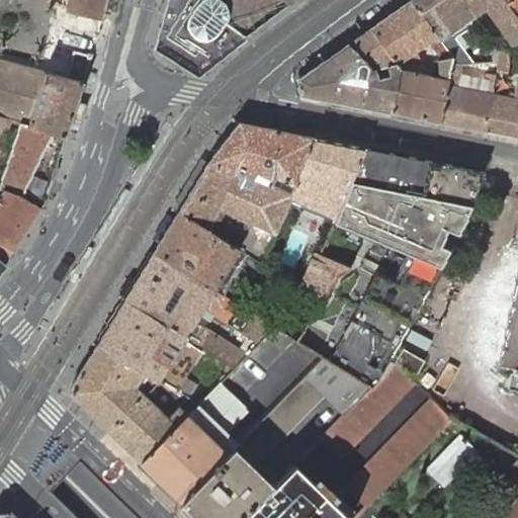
[(0,0),(0,115),(9,118),(20,122),(29,124),(47,72),(0,59),(0,0),(68,0),(66,12),(102,19),(106,0),(0,0)]
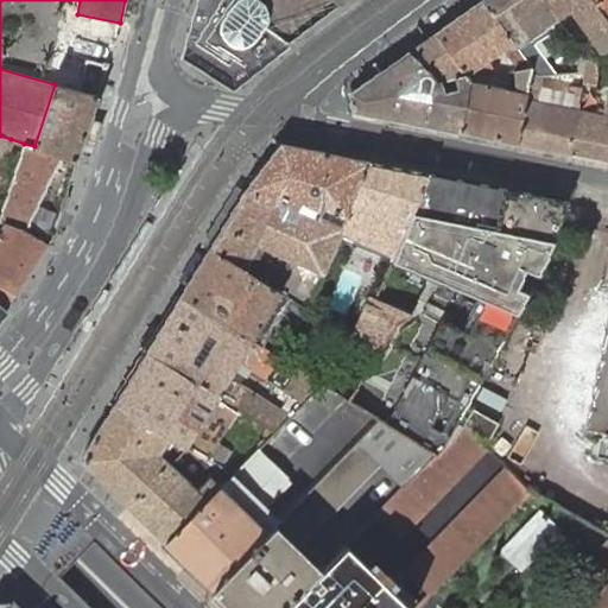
[(198,0),(184,56),(232,86),(289,43),(255,19),(267,0),(198,0)]
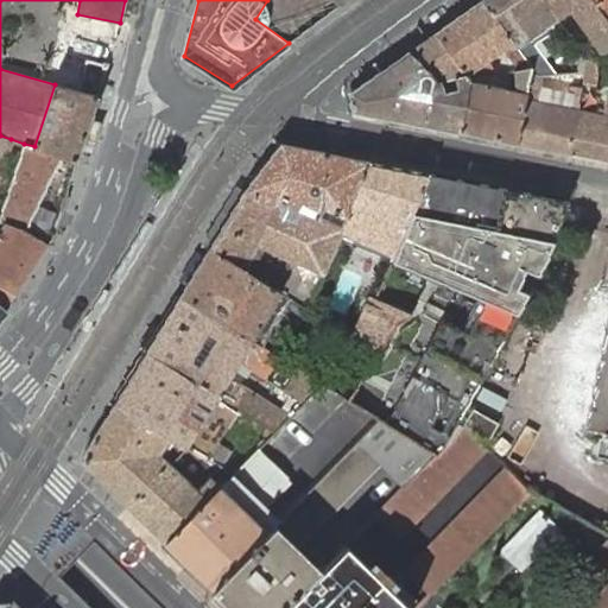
[(289,43),(337,6),(329,0),(267,0),(255,19),(289,43)]
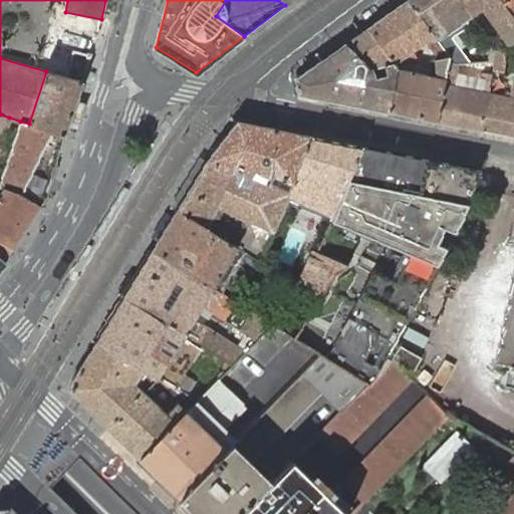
[(368,28),(367,29),(393,61),(395,64),(428,41),(437,54),(438,53),(439,58),(450,56),(438,40),(435,36),(408,0),(384,17),(368,28)]
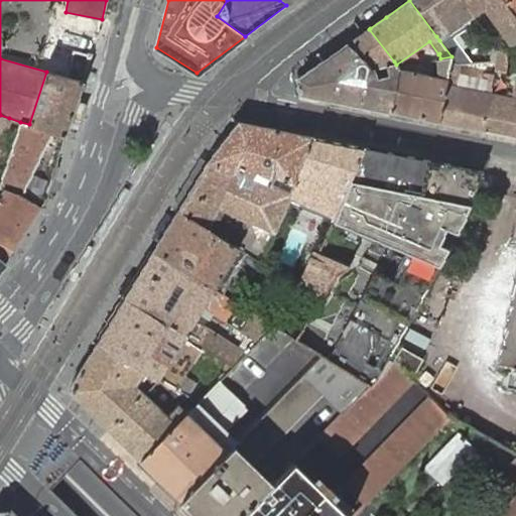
[(460,0),(409,0),(436,36),(439,40),(452,56),(450,65),(457,66),(461,66),(461,65),(473,63),(455,39),(470,27),(470,19),(473,16),(460,0)]
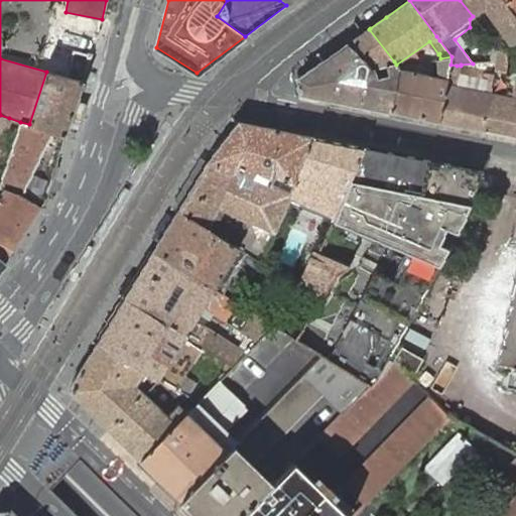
[(503,0),(460,0),(473,16),(489,5),(506,28),(489,38),(493,45),(498,47),(509,44),(515,42),(515,17),(504,1),(503,0)]
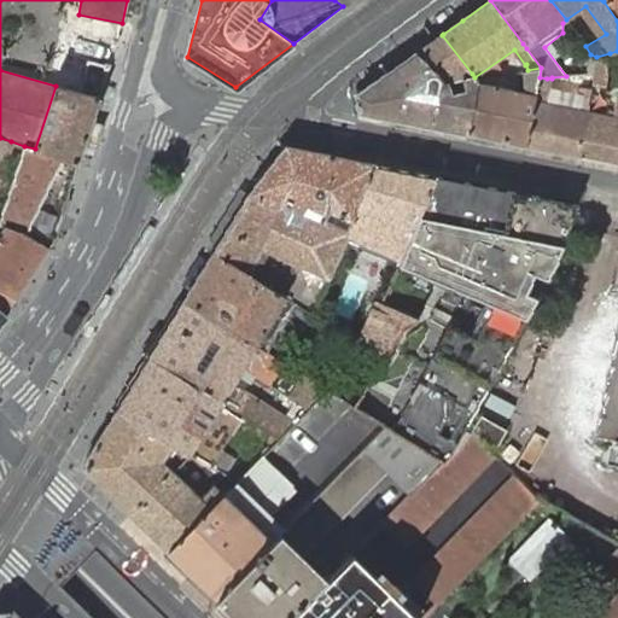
[(617,0),(602,0),(604,1),(617,19),(617,18),(617,0)]
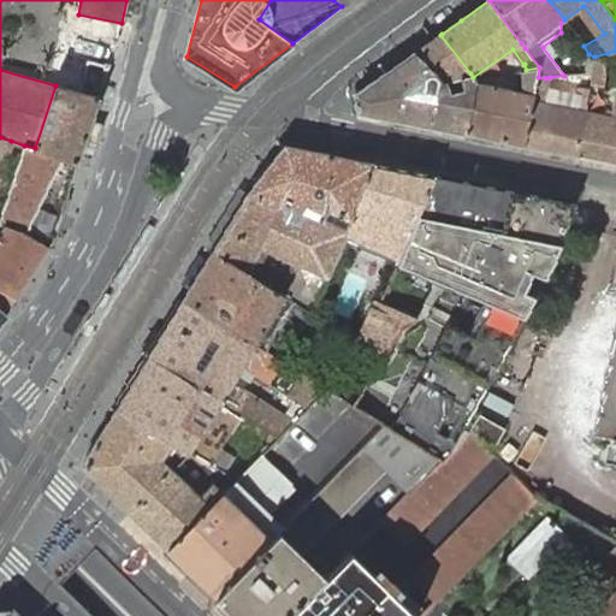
[(471,73),(440,35),(415,53),(414,54),(437,80),(440,87),(448,83),(461,77),(471,73)]
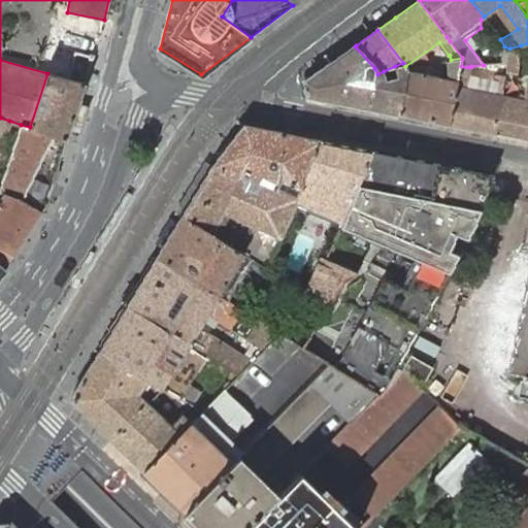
[(521,45),(509,48),(506,70),(518,72),(521,45)]
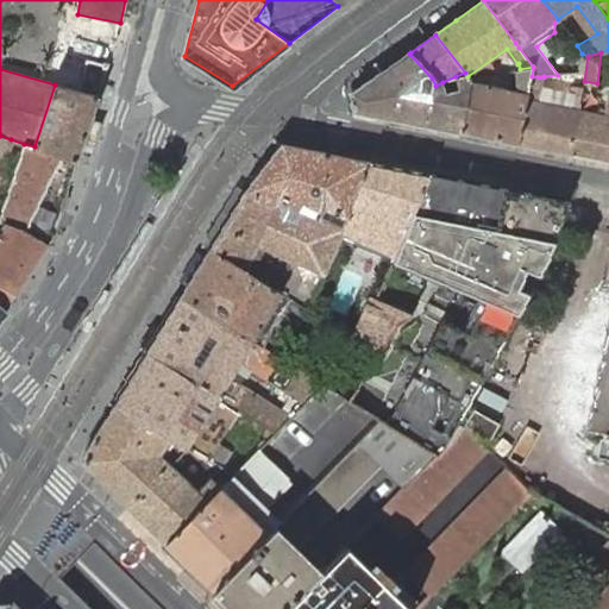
[(432,79),(409,54),(378,75),(353,93),(351,94),(353,111),(357,111),(388,117),(460,132),(471,81),(471,80),(470,77),(468,76),(465,73),(456,76),(460,87),(447,93),(443,82),(435,86),(432,79)]
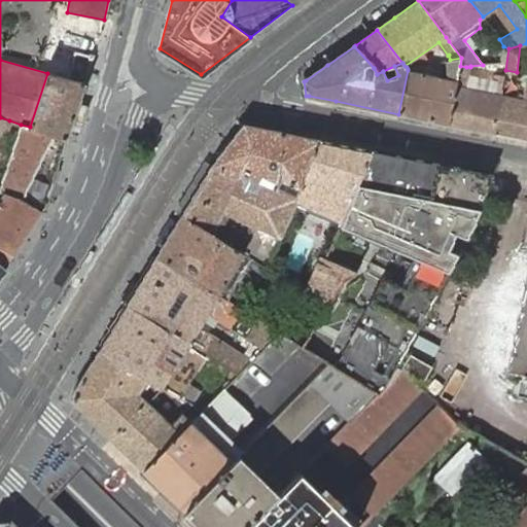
[(460,66),(461,58),(450,60),(446,61),(447,78),(408,70),(398,114),(450,124),(456,85),(457,80),(460,66)]
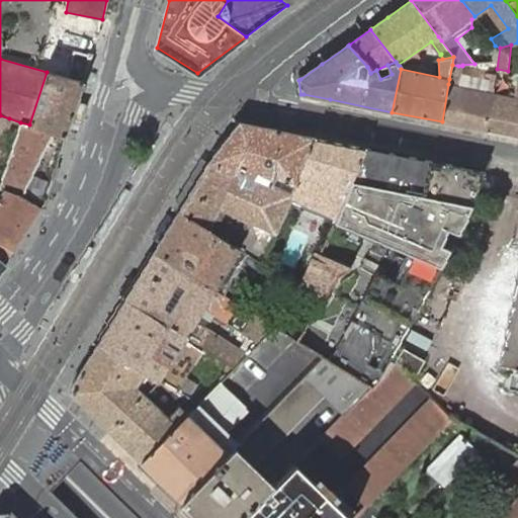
[(458,66),(452,65),(449,79),(448,84),(442,121),(487,131),(493,93),(496,74),(487,73),(484,91),(459,86),(462,66),(458,66)]
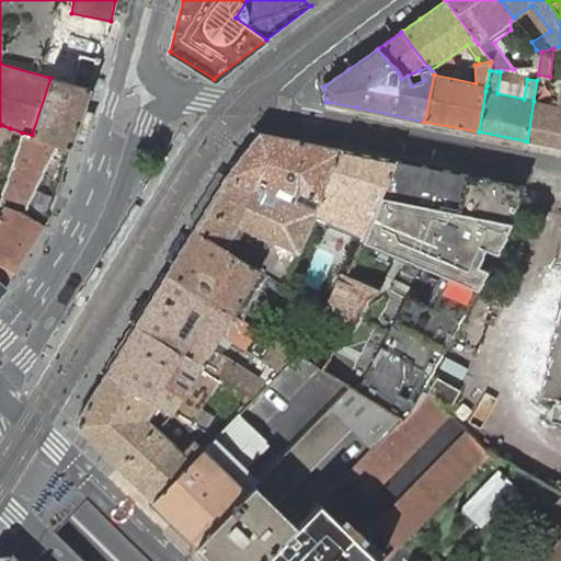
[(70,148),(91,88),(73,83),(50,78),(32,135),(70,148)]
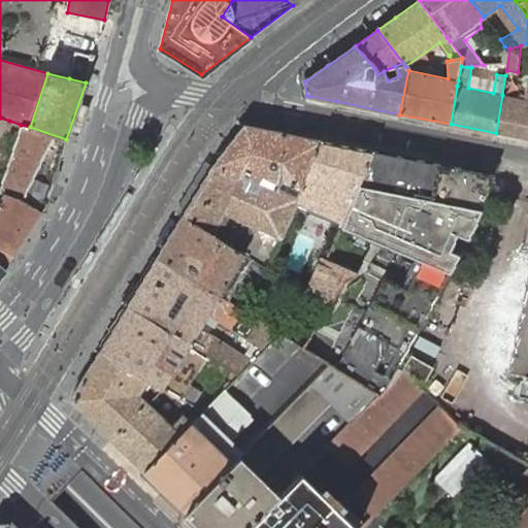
[(527,83),(527,84),(525,99),(502,95),(496,133),(527,139),(527,83)]
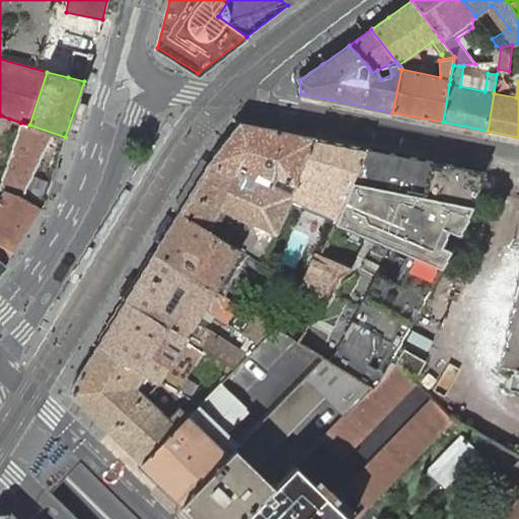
[(0,147),(9,119),(0,116),(0,147)]
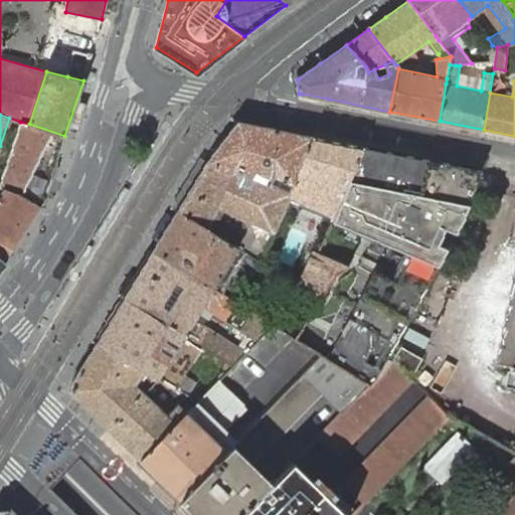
[(52,172),(64,136),(29,124),(20,122),(0,184),(0,240),(14,249),(27,228),(31,222),(41,207),(52,172)]
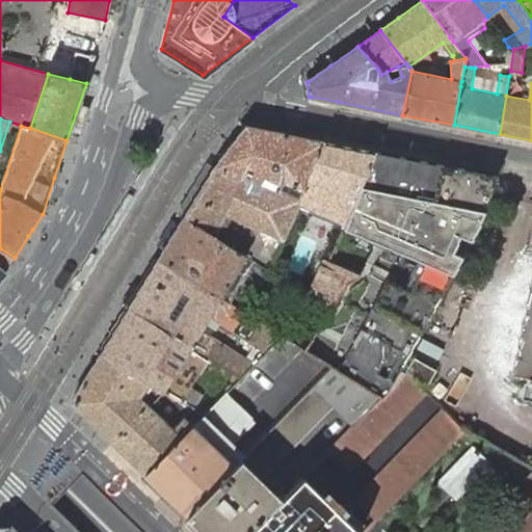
[(230,145),(214,166),(241,179),(243,175),(278,190),(285,180),(303,187),(323,141),(247,126),(246,127),(231,147),(230,145)]
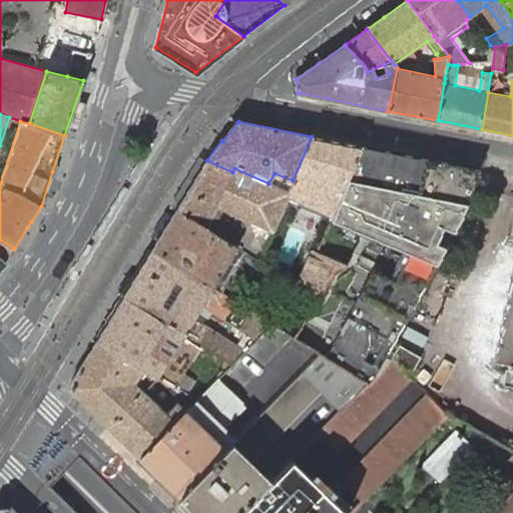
[(293,180),(287,193),(300,198),(325,138),(312,136),(293,180)]
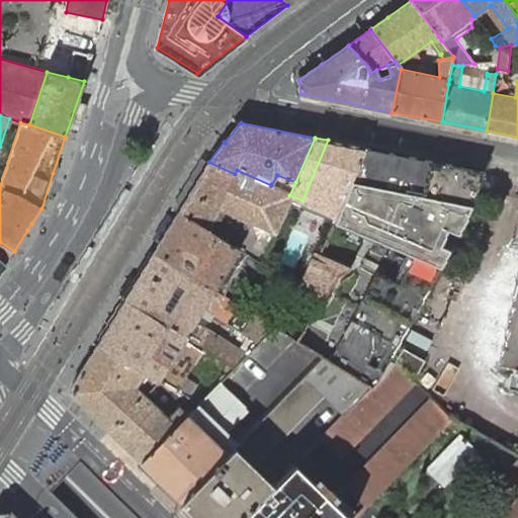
[(328,140),(303,200),(307,202),(320,208),(318,214),(334,222),(353,175),(365,148),(328,140)]
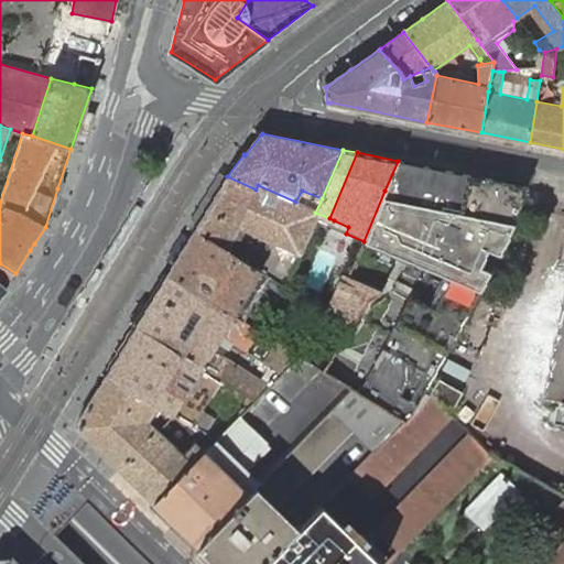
[(461,173),(398,161),(384,191),(443,215),(461,173)]
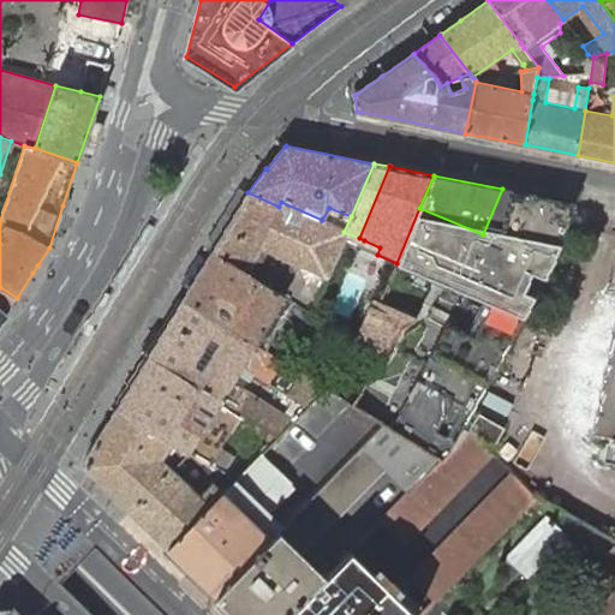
[(574,203),(502,189),(483,234),(551,262),(573,206),(574,203)]
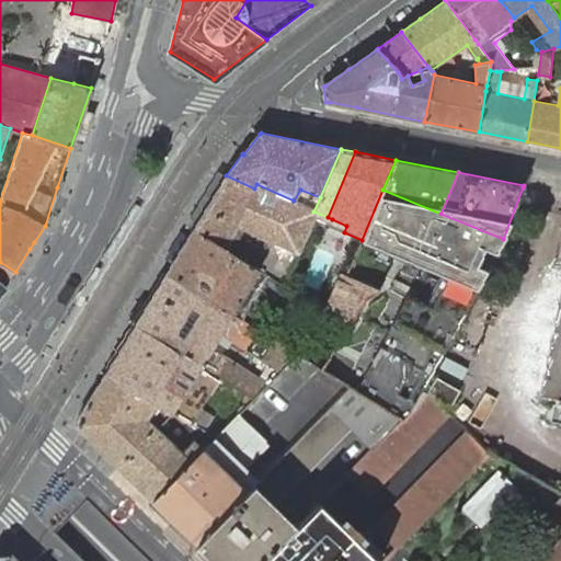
[(226,175),(193,229),(270,276),(282,284),(313,212),(320,197),(300,190),(294,201),(256,184),(254,189),(226,175)]
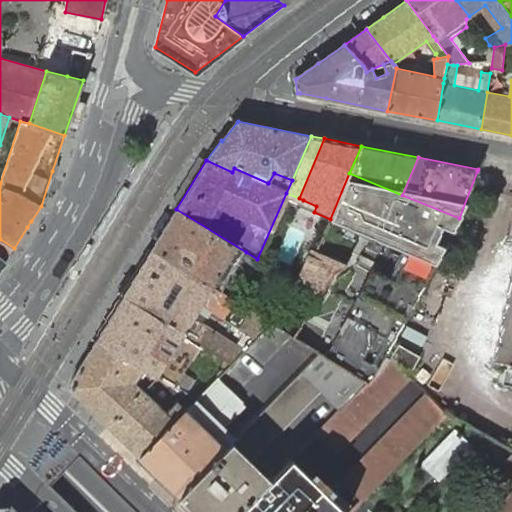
[(330,219),(315,251),(346,264),(352,267),(353,264),(366,269),(381,234),(389,226),(402,195),(349,173),(330,219)]
